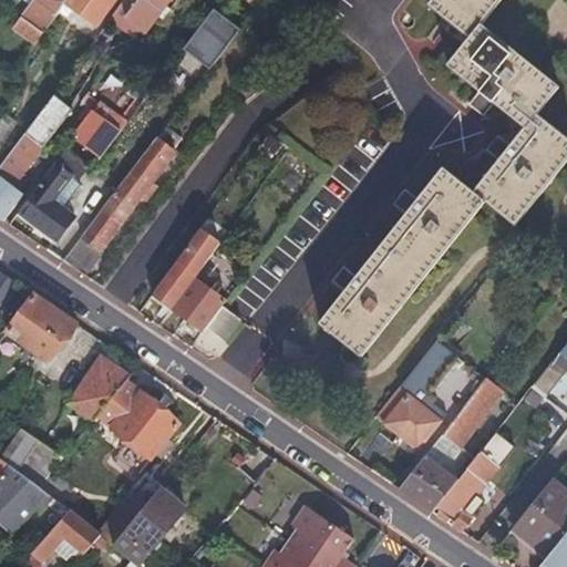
[(33,0),(21,16),(43,31),(44,31),(58,12),(59,10),(64,2),(65,0),(33,0)]
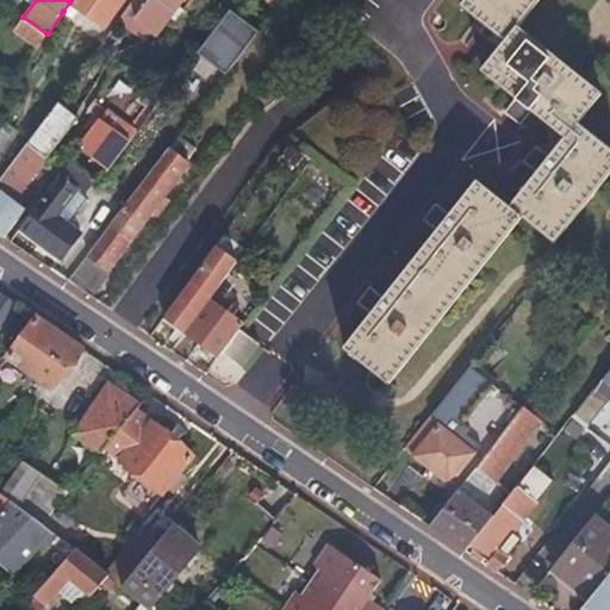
[(70,0),(69,2),(63,11),(72,17),(79,10),(105,29),(125,0),(70,0)]
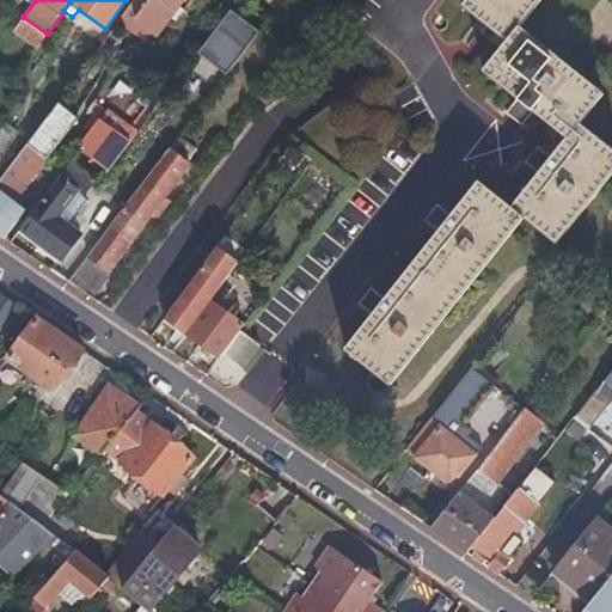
[(133,0),(118,19),(147,41),(150,36),(153,38),(157,37),(183,0),(133,0)]
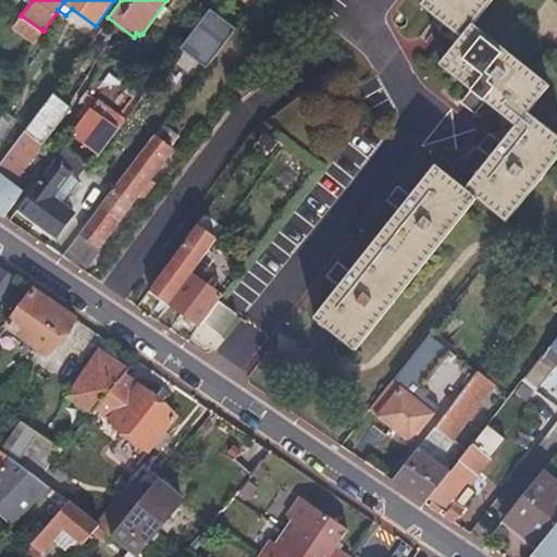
[(424,0),(421,5),(461,37),(441,63),(471,87),(484,98),(494,107),(514,122),(499,139),(489,153),(457,193),(432,173),(413,196),(403,209),(351,271),(339,284),(316,314),(356,348),(480,198),(505,219),(531,187),(556,155),(556,136),(527,111),(547,84),(525,66),(472,23),(491,0),(424,0)]
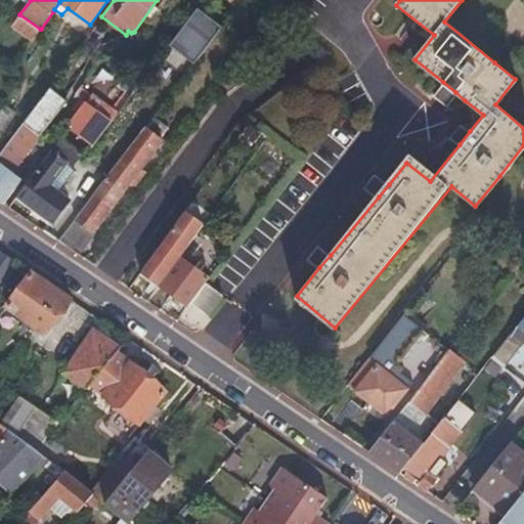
[(222,27),(197,7),(172,40),(198,59),(222,27)]
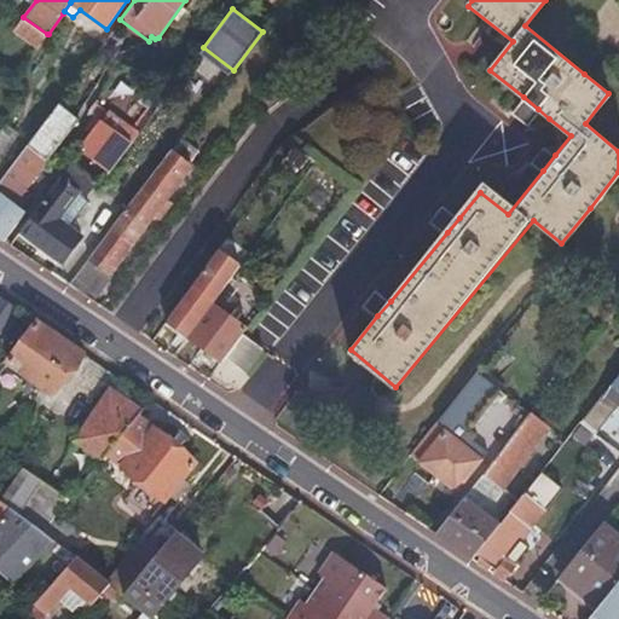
[(23,17),(15,28),(40,45),(47,34),(23,17)]
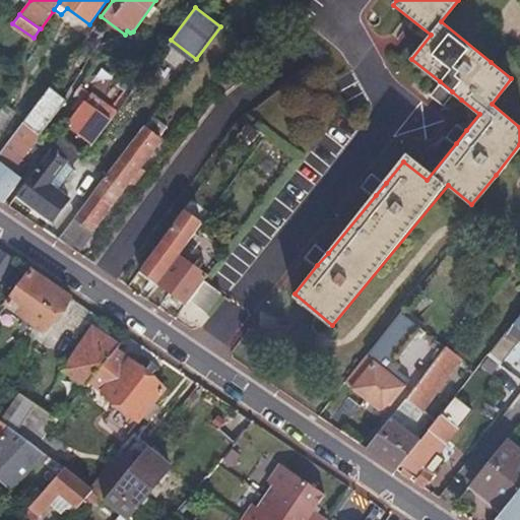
[(96,39),(88,33),(82,42),(93,50),(99,45),(96,39)]
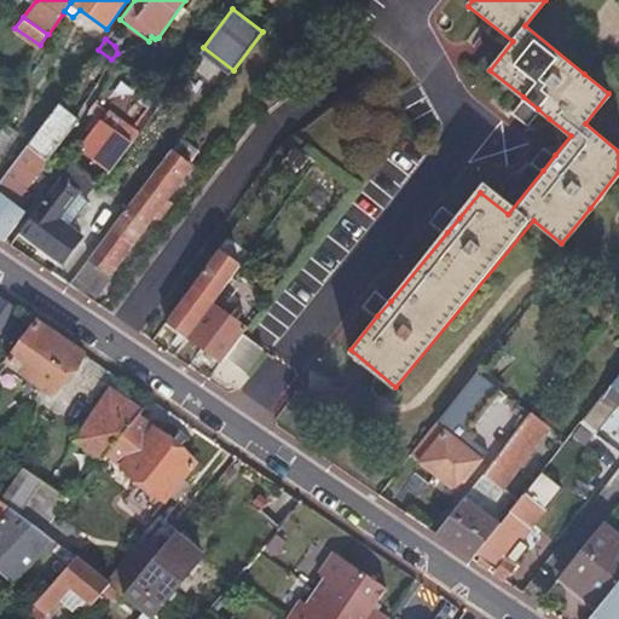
[(81,150),(109,172),(138,133),(146,122),(166,96),(152,85),(139,102),(148,109),(133,129),(110,113),(109,114),(103,122),(97,119),(81,139),(86,143),(81,150)]
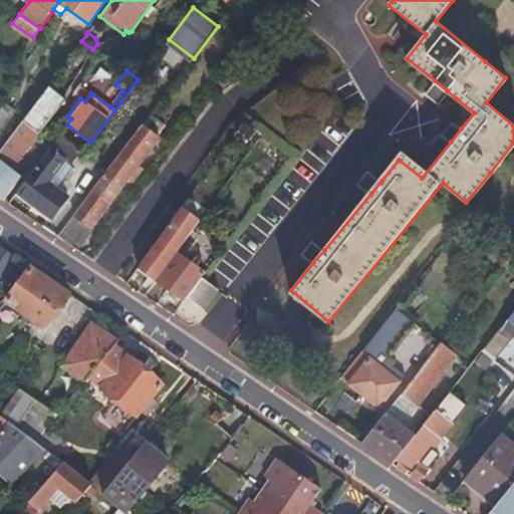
[(447,90),(435,80),(426,91),(438,101),(447,90)]
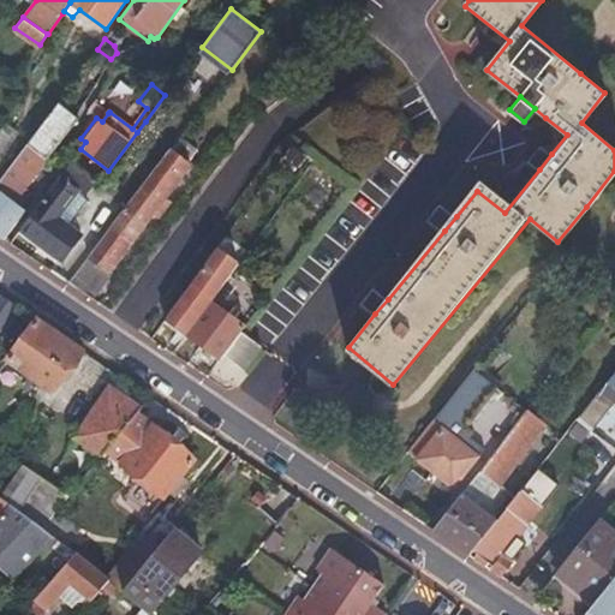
[(59,102),(0,181),(0,236),(5,239),(16,225),(28,208),(16,201),(17,198),(25,187),(79,118),(59,102)]
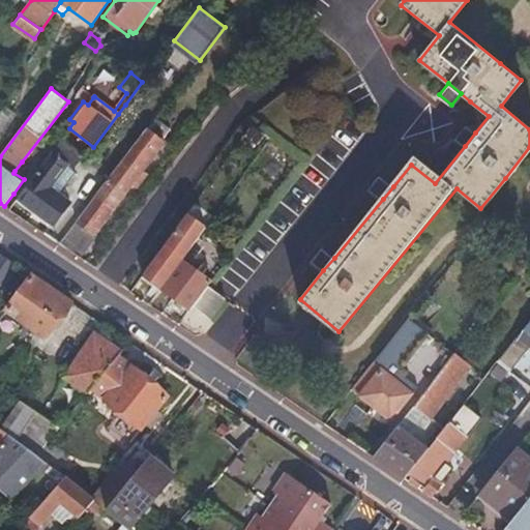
[(83,101),(88,105),(93,97),(82,88),(76,96),(83,101)]
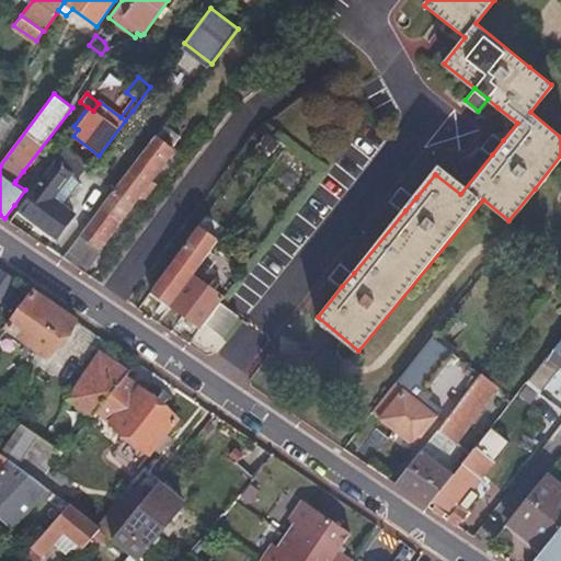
[(0,146),(16,123),(4,115),(0,121),(0,146)]
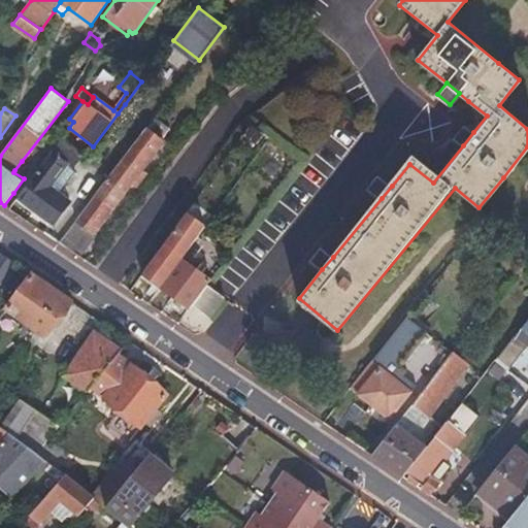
[(75,220),(92,231),(109,207),(111,208),(138,172),(150,158),(161,142),(159,141),(168,128),(155,118),(151,123),(75,220)]
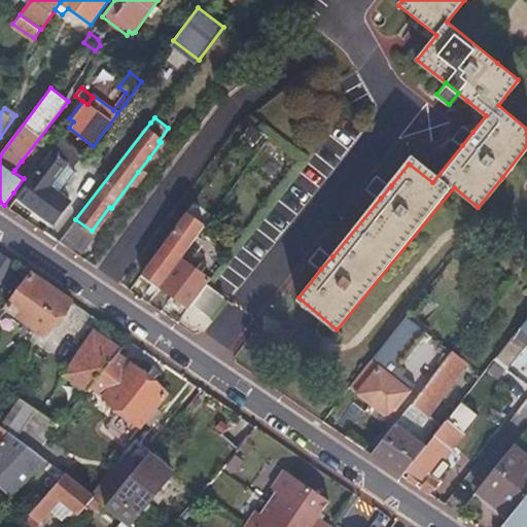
[(451,136),(462,145),(472,132),(461,123),(451,136)]
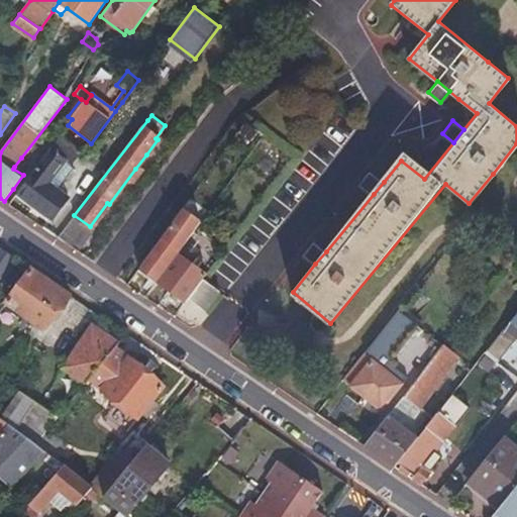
[(246,123),(238,133),(248,141),(256,131),(246,123)]
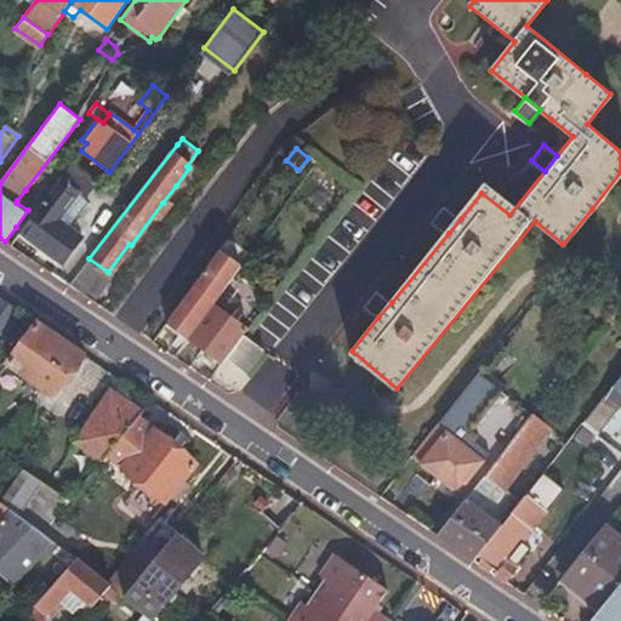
[(72,164),(21,232),(62,262),(80,237),(58,220),(77,193),(83,198),(95,182),(72,164)]
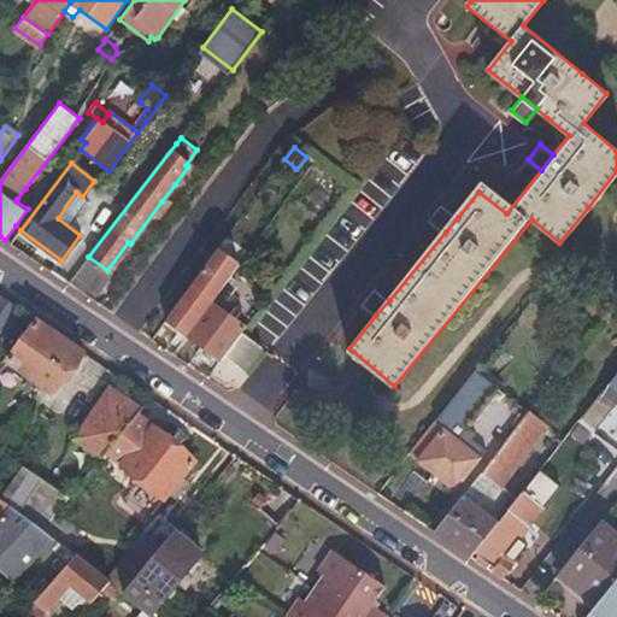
[(175,184),(162,201),(166,206),(180,188),(175,184)]
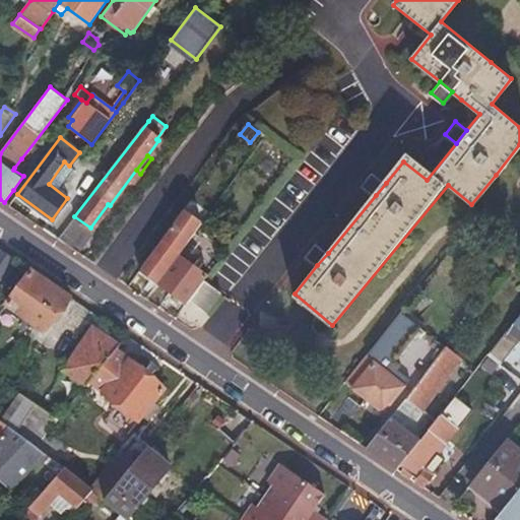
[(21,158),(14,168),(19,172),(26,163),(21,158)]
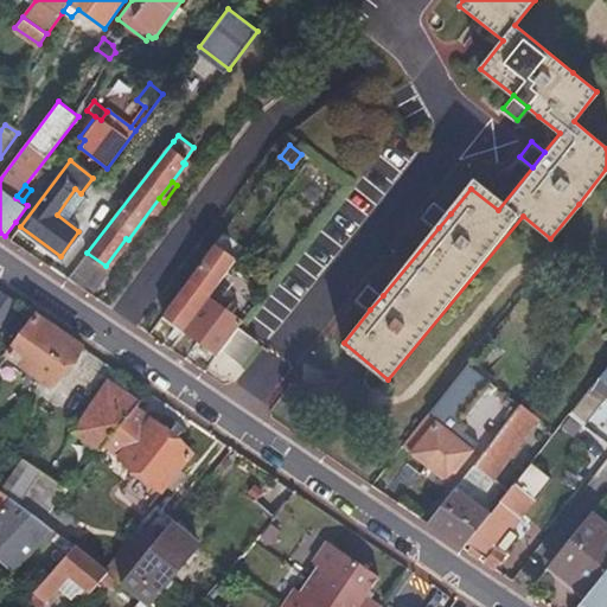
[(428,219),(439,228),(451,213),(440,204),(436,202),(425,216),(428,219)]
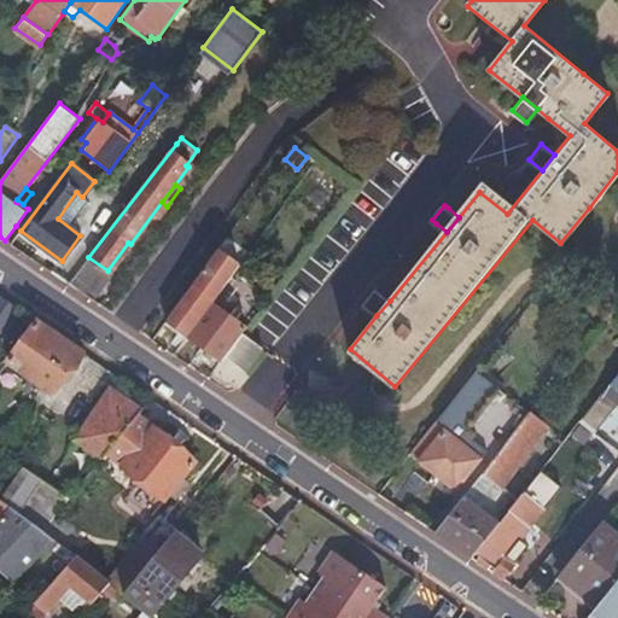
[(185,337),(187,334),(210,303),(222,287),(239,266),(217,250),(211,257),(200,272),(163,321),(185,337)]
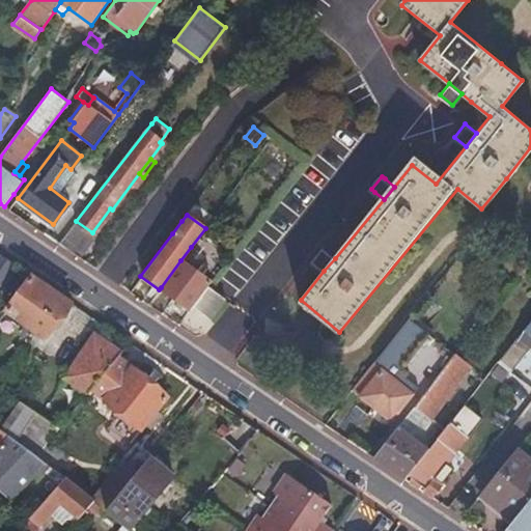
[(59,244),(75,255),(92,232),(76,221),(59,244)]
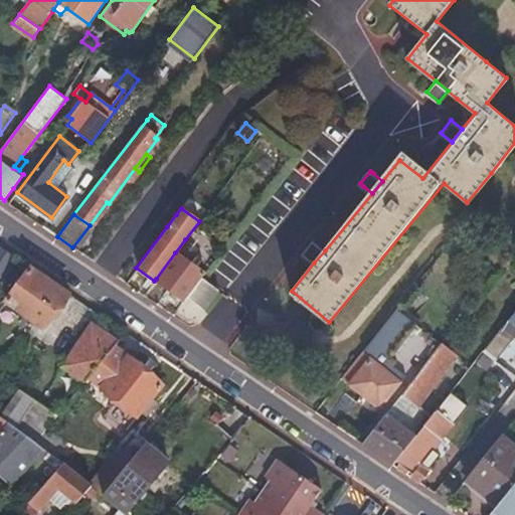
[(311,260),(314,263),(325,250),(320,246),(313,240),(303,253),(311,260)]
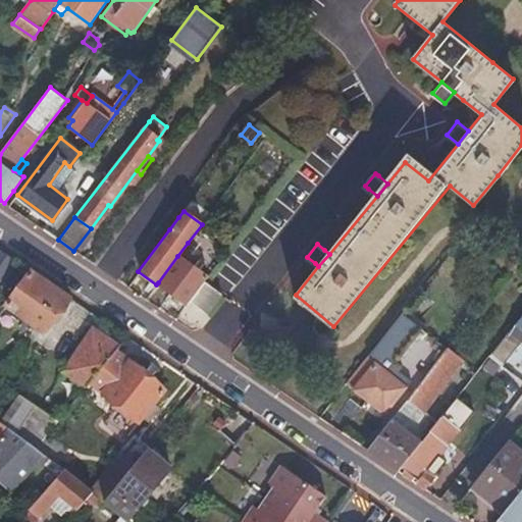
[(15,260),(0,249),(0,279),(2,281),(17,261),(15,260)]
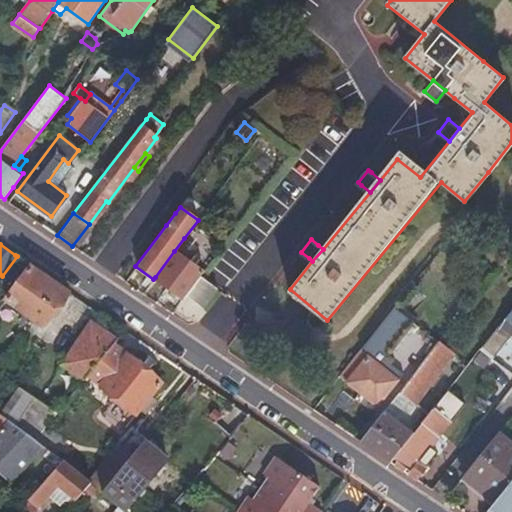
[(155,277),(184,298),(186,295),(200,277),(204,272),(174,251),(155,277)]
